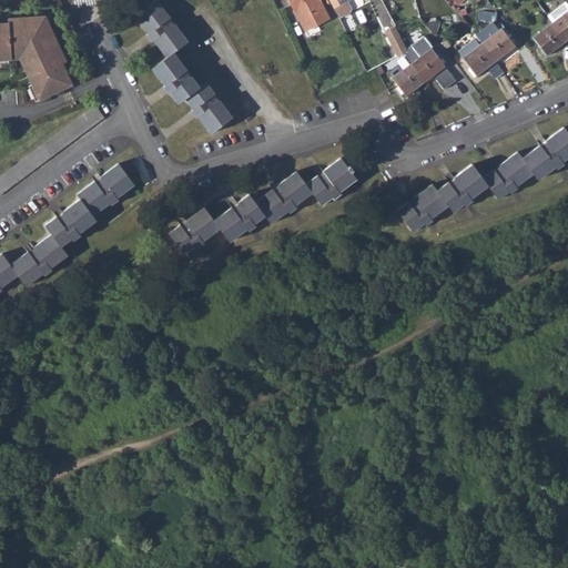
[(155,0),(134,16),(164,58),(150,68),(175,103),(183,98),(209,133),(230,119),(204,82),(196,88),(171,52),(185,42),(155,0)]
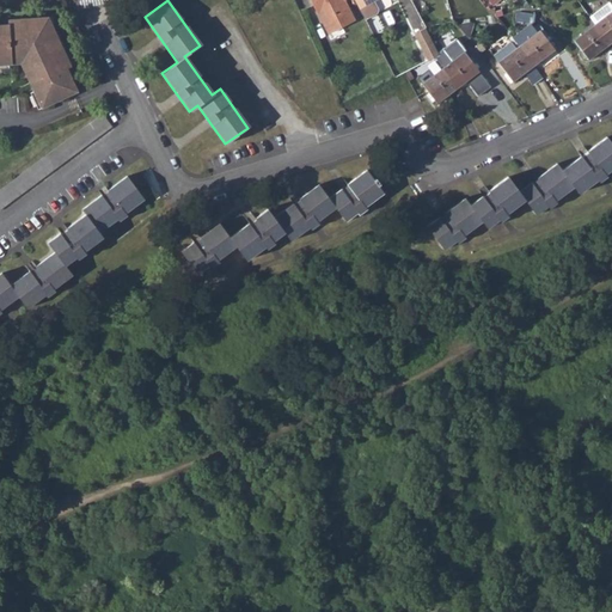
[(311,0),(328,30),(342,23),(343,26),(356,19),(346,0),(311,0)]
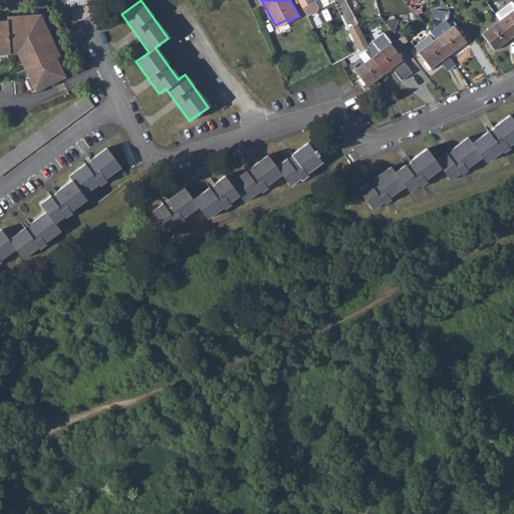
[(513,3),(513,2),(497,15),(501,21),(513,37),(513,36),(513,3)]
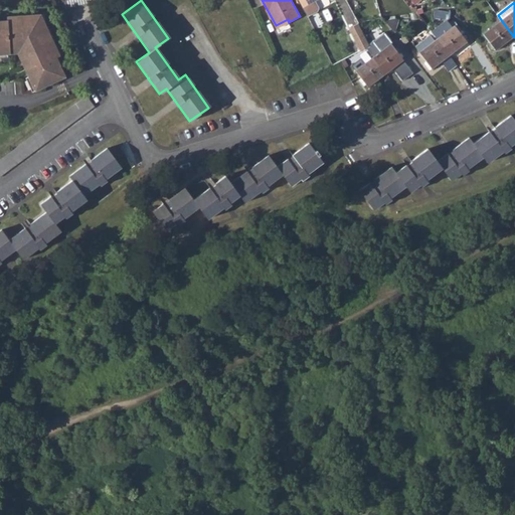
[(0,52),(6,53),(17,52),(34,90),(63,75),(54,56),(51,49),(54,47),(40,17),(36,18),(35,14),(5,17),(6,20),(0,20),(0,52)]
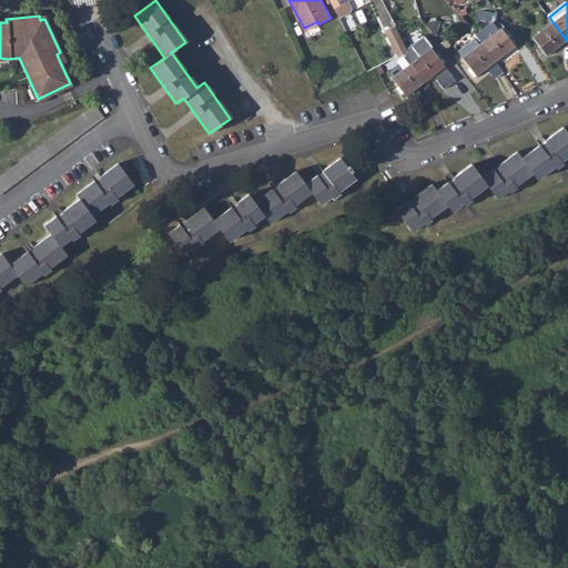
[(317,21),(304,28),(306,31),(318,24),(317,21)]
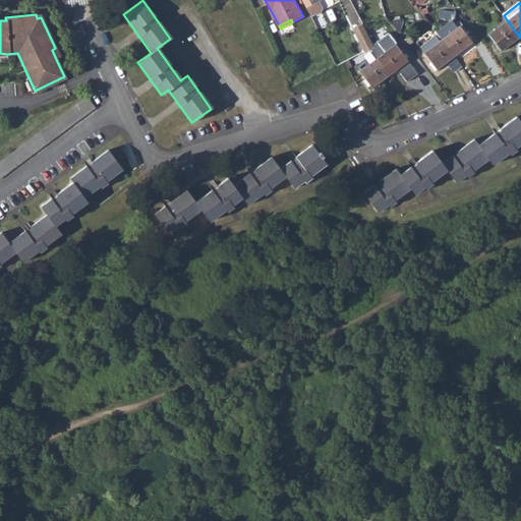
[(520,38),(508,21),(489,36),(502,52),(520,38)]
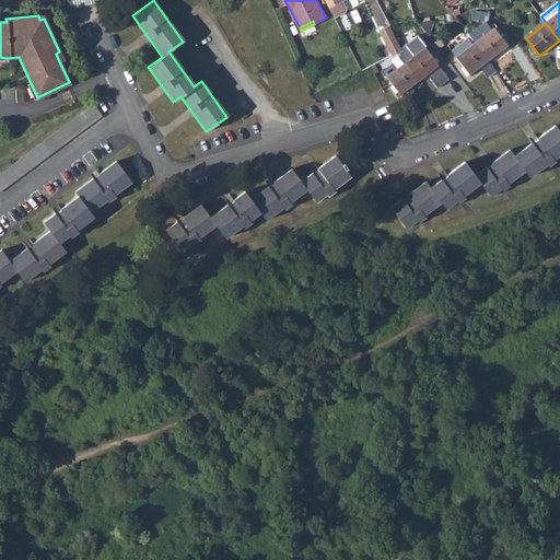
[(389,26),(380,32),(392,56),(398,53),(401,50),(400,47),(389,26)]
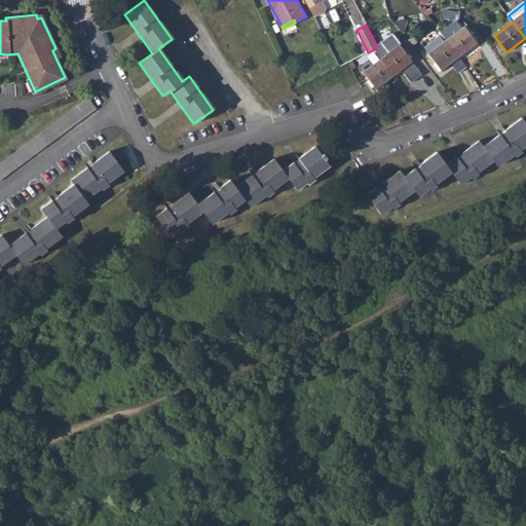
[(466,26),(447,40),(460,57),(479,42),(466,26)]
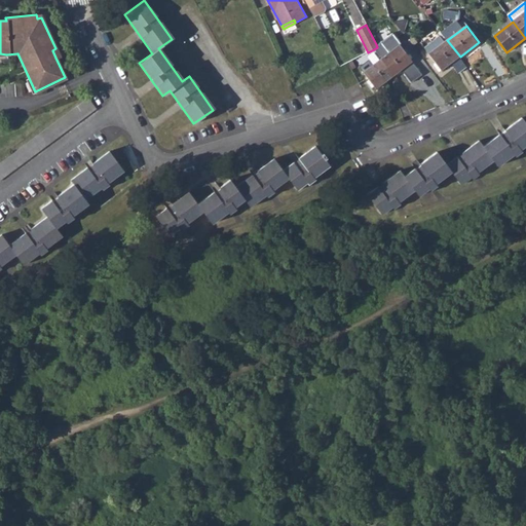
[(377,47),(374,49),(381,59),(400,44),(402,43),(392,32),(376,44),(377,47)]
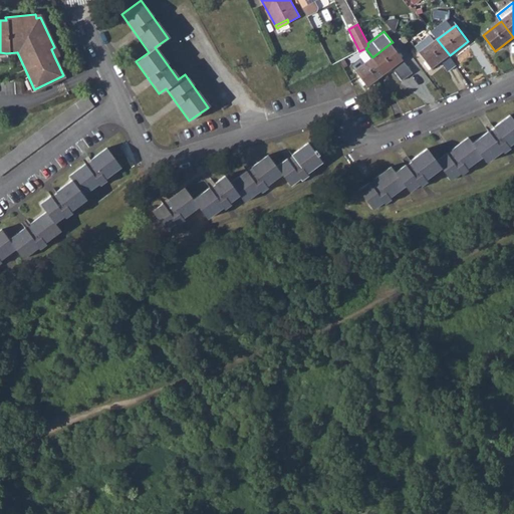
[(442,61),(450,55),(437,39),(435,41),(430,35),(415,47),(419,53),(432,69),(442,61)]
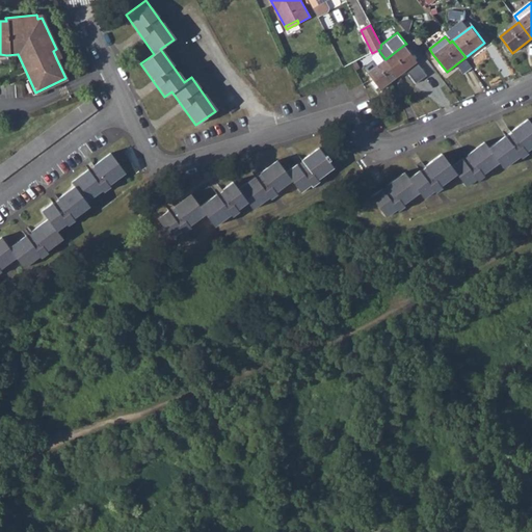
[(404,45),(386,59),(398,76),(418,62),(404,45)]
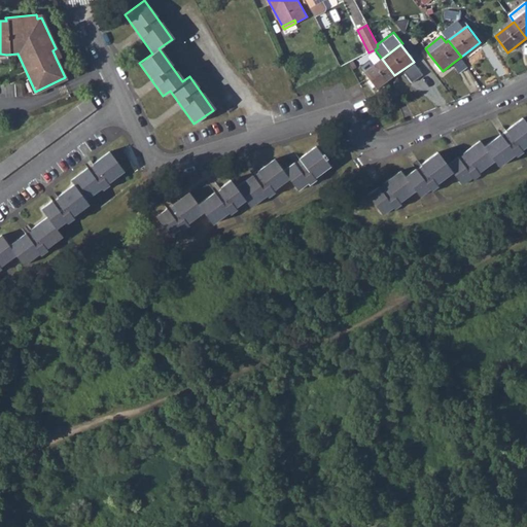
[(468,68),(461,57),(453,63),(461,73),(468,68)]
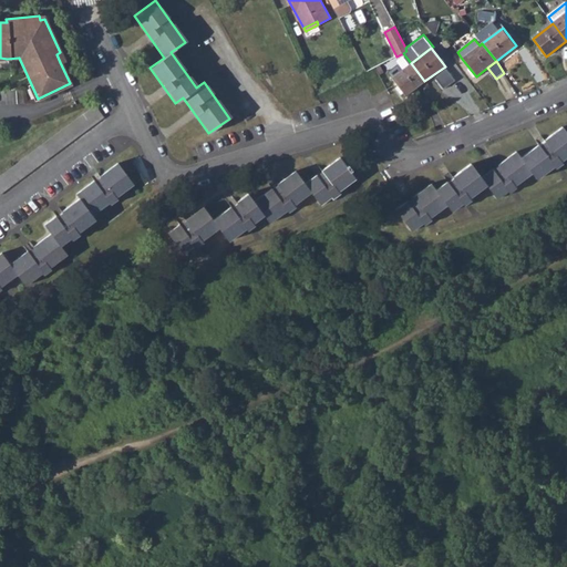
[(424,81),(411,63),(392,78),(405,95),(424,81)]
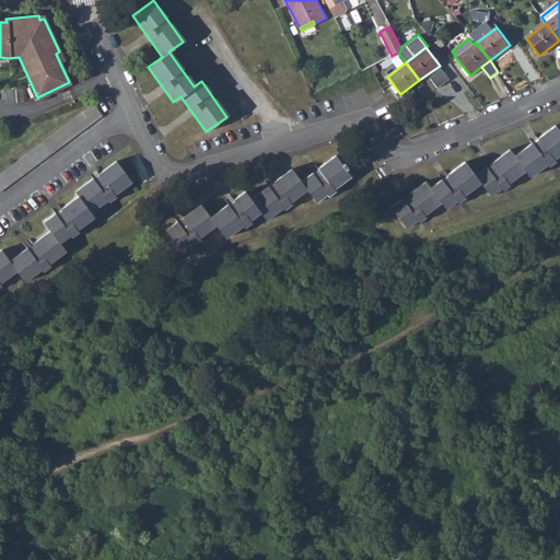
[(34,100),(37,97),(31,82),(26,84),(34,100)]
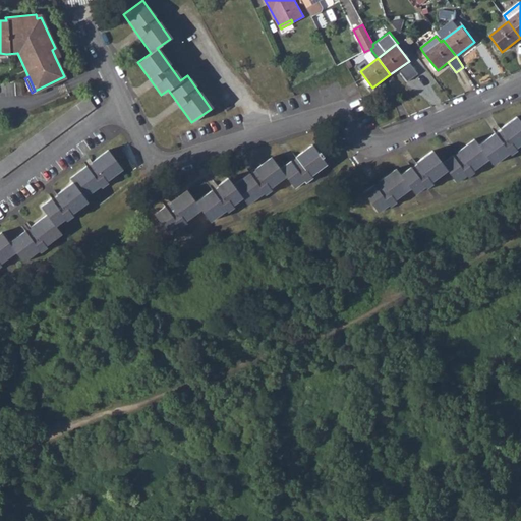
[(16,149),(0,160),(0,176),(94,107),(85,97),(16,149)]
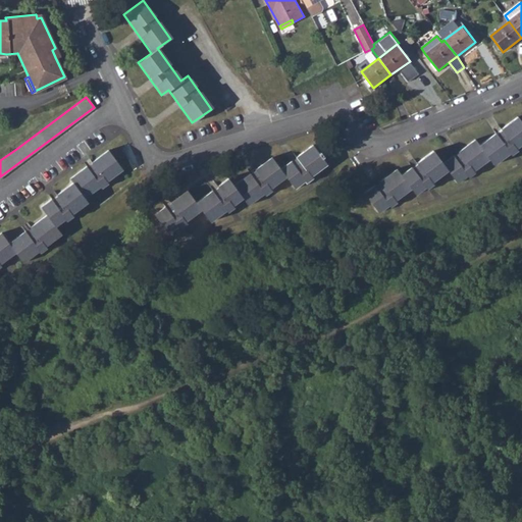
[(521,121),(520,122),(515,116),(477,144),(473,140),(440,162),(432,151),(399,173),(395,167),(361,191),(375,210),(408,188),(412,193),(446,170),(454,183),(487,159),(490,164),(521,142),(521,121)]
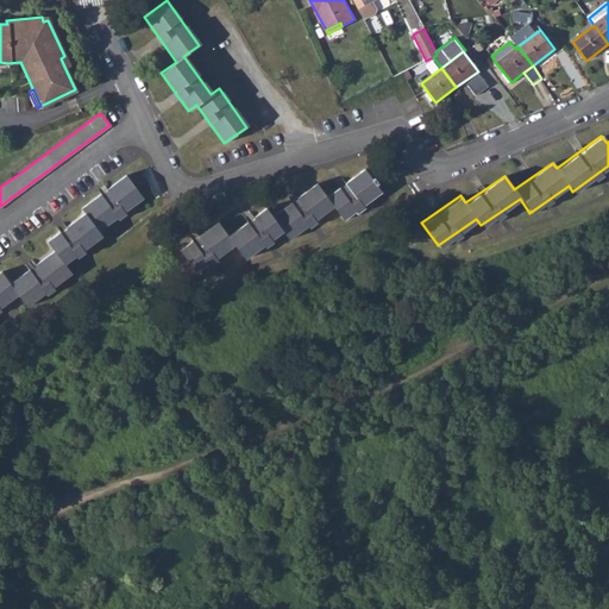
[(217,221),(177,250),(195,271),(233,244),(243,257),(281,230),(287,239),(331,207),(340,219),(378,192),(362,169),(324,196),(314,184),(270,217),(264,208),(227,236),(217,221)]
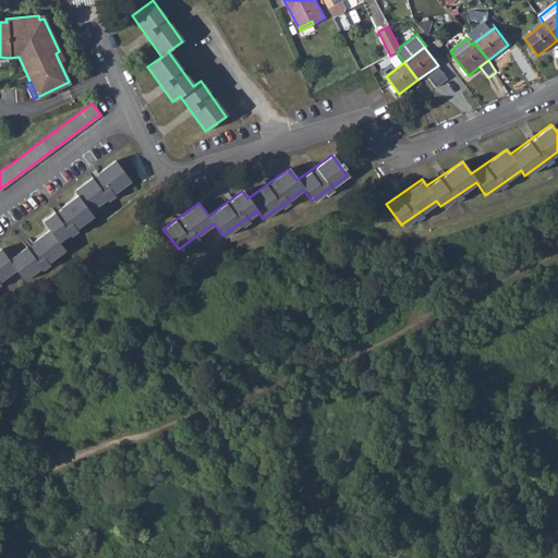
[(1,249),(0,249),(0,280),(16,268),(24,279),(65,250),(59,240),(93,216),(93,215),(89,209),(130,180),(114,160),(74,190),(77,194),(44,219),(50,229),(9,258),(1,249)]
